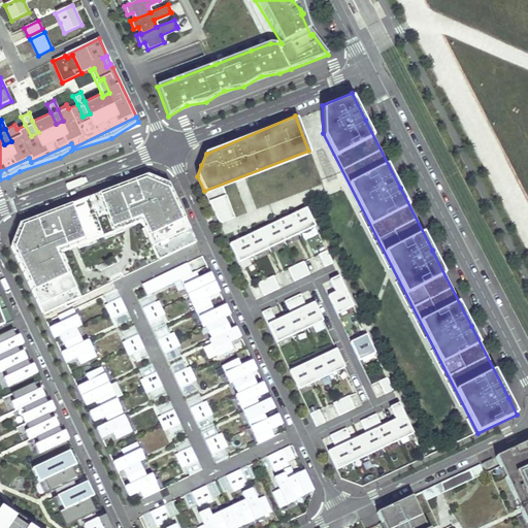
[(53,213),(20,226),(10,248),(41,311),(80,297),(62,254),(139,225),(158,259),(196,240),(168,186),(146,177),(109,192),(107,193),(55,212),(53,213)]
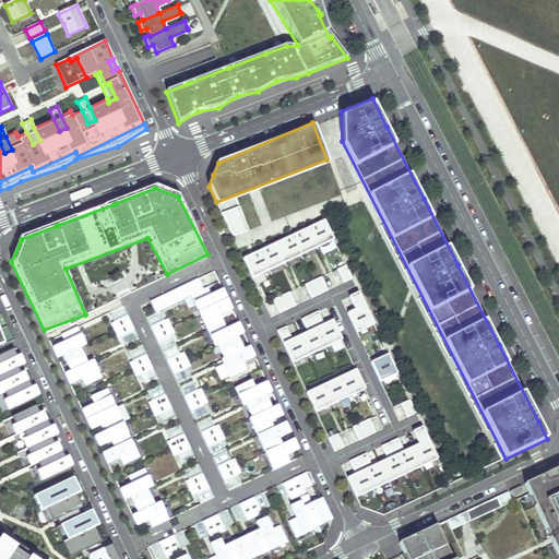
[(237,206),(222,214),(233,237),(248,230),(237,206)]
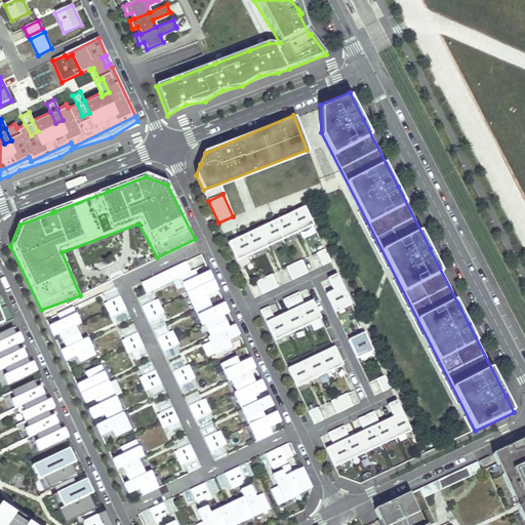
[(236,238),(228,242),(236,260),(313,224),(304,206),(299,208),(286,214),(268,224),(249,232),(236,238)]
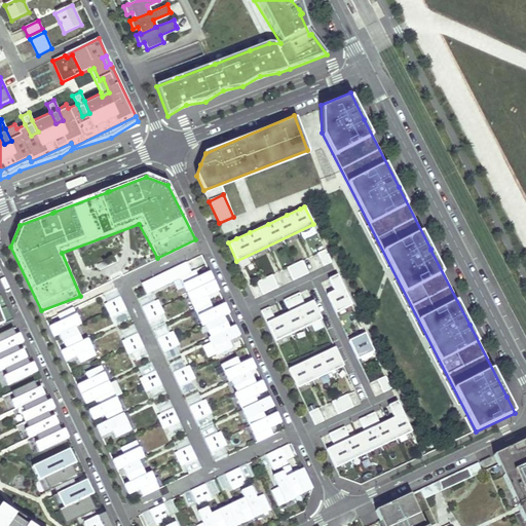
[(326,251),(317,255),(324,267),(332,263),(326,251)]
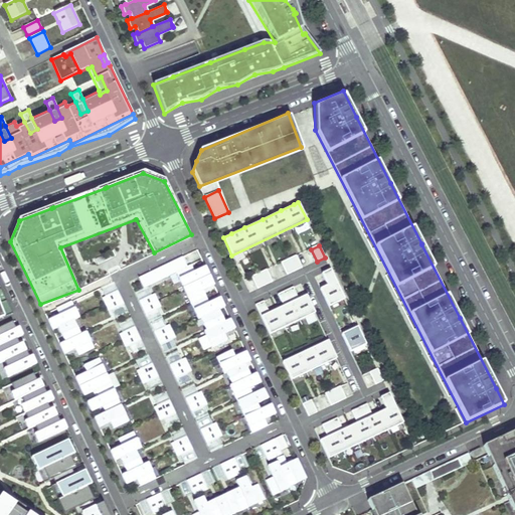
[(297,255),(282,264),(287,276),(302,269),(297,255)]
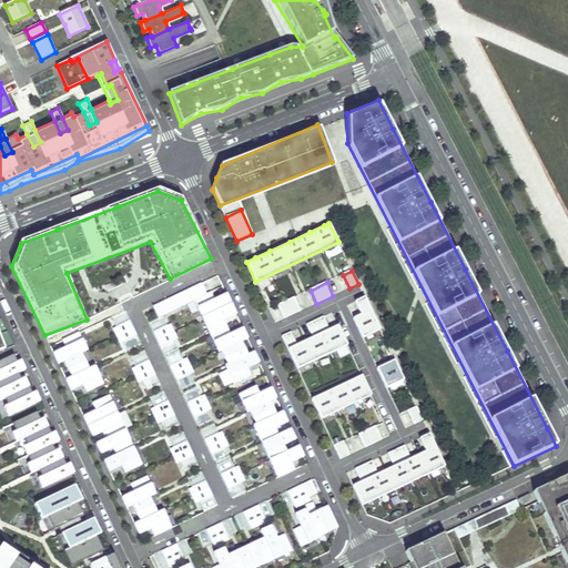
[(212,296),(210,291),(192,300),(217,354),(221,352),(225,363),(222,364),(232,385),(250,376),(246,368),(259,363),(252,350),(246,353),(241,341),(246,338),(241,325),(230,331),(225,318),(235,314),(224,291),(212,296)]
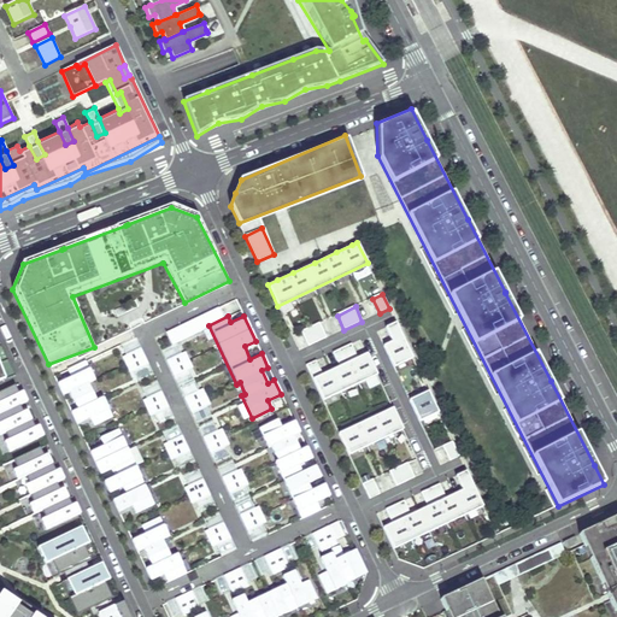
[(319,323),(301,331),(309,347),(327,339),(319,323)]
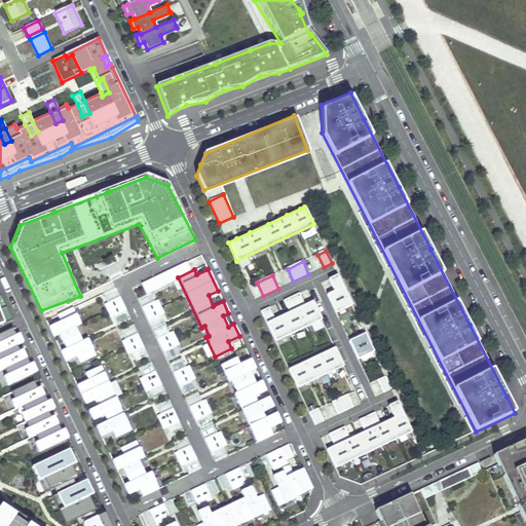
[(338,275),(329,279),(335,292),(333,293),(328,295),(336,313),(352,306),(338,275)]
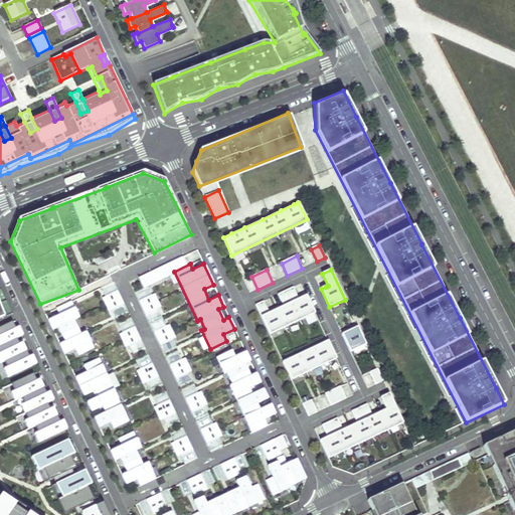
[(264,302),(255,306),(270,335),(315,314),(307,296),(305,297),(299,300),(294,288),(279,295),(284,307),(281,308),(272,312),(270,314),(264,302)]
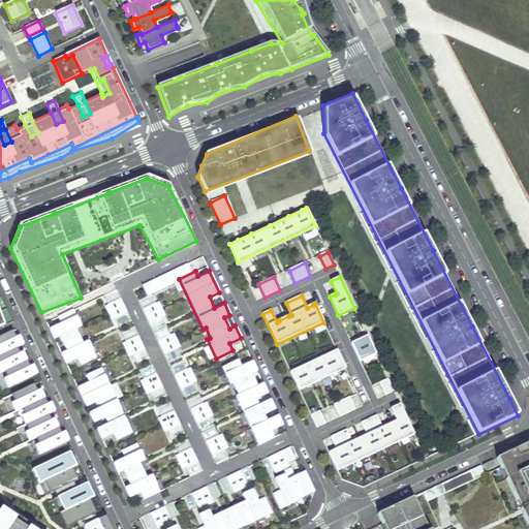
[(127,311),(121,298),(105,305),(112,318),(127,311)]
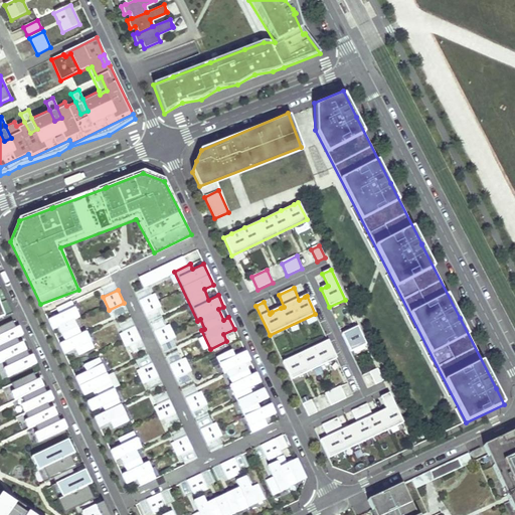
[(160,306),(154,293),(139,300),(145,313),(160,306)]
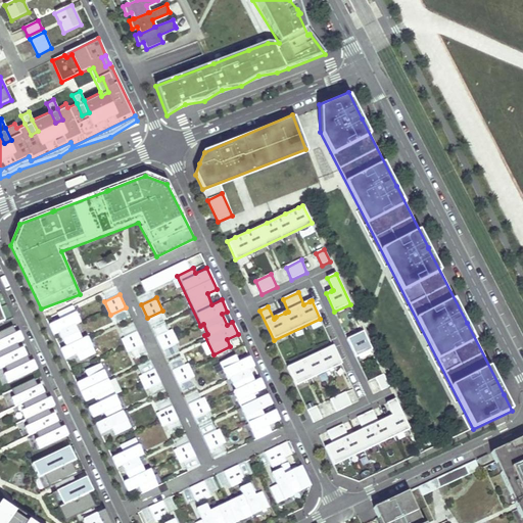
[(62,316),(48,324),(54,336),(59,333),(64,345),(59,347),(66,364),(76,359),(78,363),(96,353),(86,334),(81,337),(76,325),(81,323),(73,305),(60,312),(62,316)]
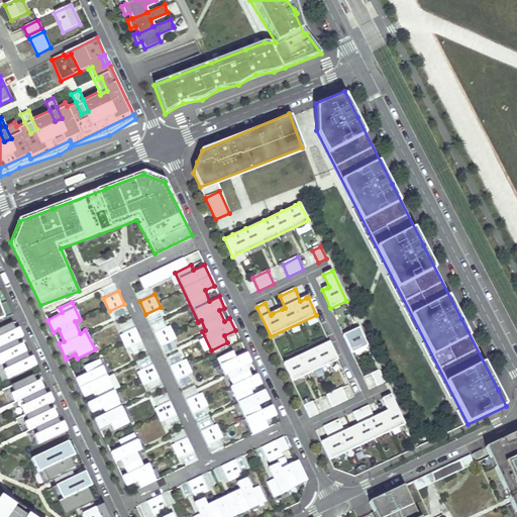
[(9,382),(38,369),(34,359),(30,362),(24,347),(20,348),(17,342),(24,339),(20,331),(17,332),(16,330),(14,325),(0,331),(0,369),(6,366),(9,373),(5,374),(9,382)]
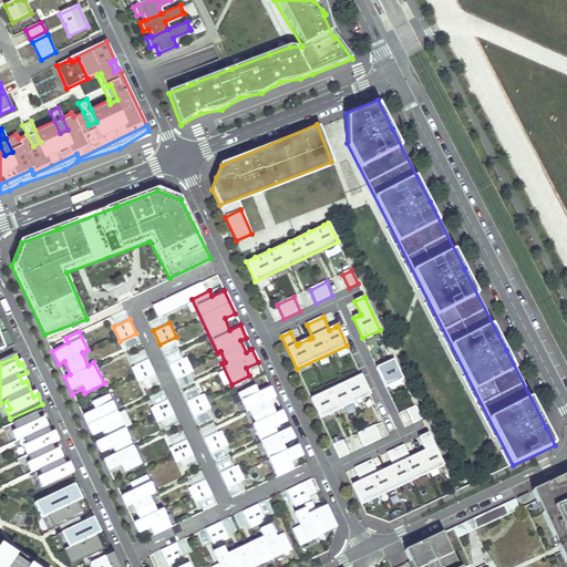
[(193,371),(186,358),(169,366),(176,379),(193,371)]
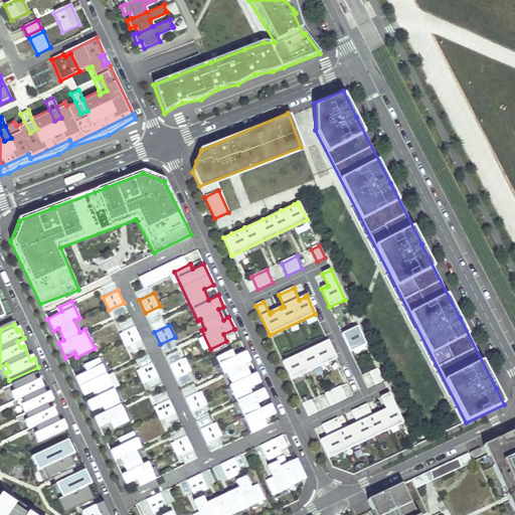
[(345,332),(341,334),(350,351),(366,344),(357,326),(345,332)]
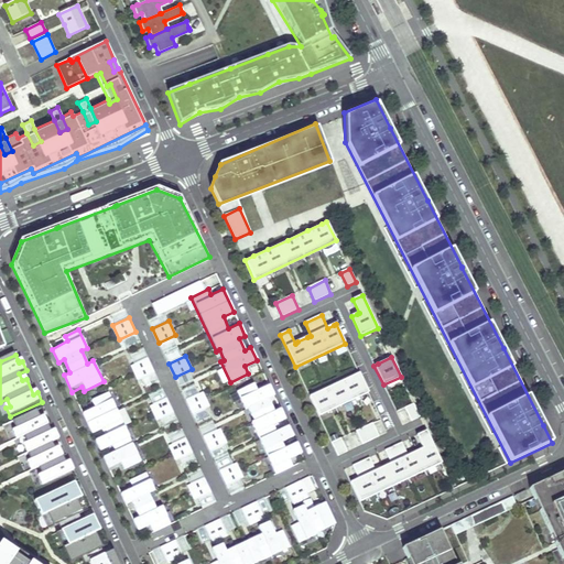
[(154,371),(148,358),(131,366),(138,379),(154,371)]
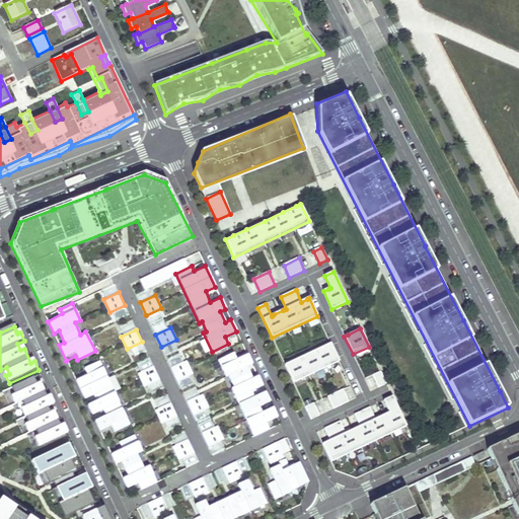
[(292,361),(285,364),(293,382),(339,361),(330,343),(318,349),(306,354),(292,361)]
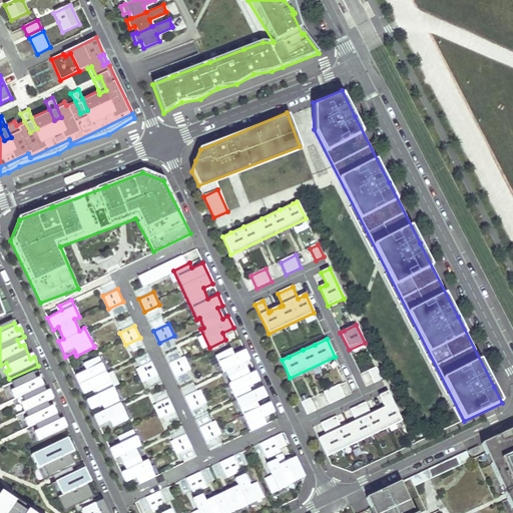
[(230,348),(214,355),(222,373),(225,372),(229,381),(227,382),(249,432),(268,424),(264,417),(274,412),(269,401),(259,406),(257,402),(267,397),(262,385),(251,390),(249,386),(260,381),(253,370),(248,373),(243,363),(249,360),(243,348),(232,353),(230,348)]
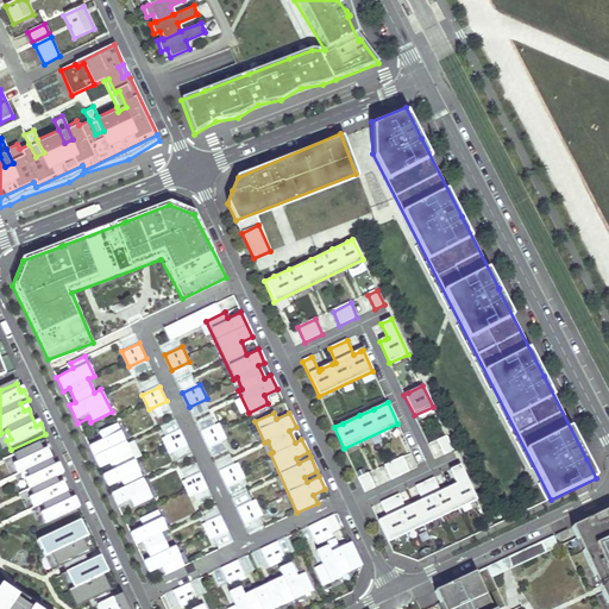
[(88,444),(118,510),(131,504),(132,508),(152,500),(117,422),(99,431),(101,438),(88,444)]
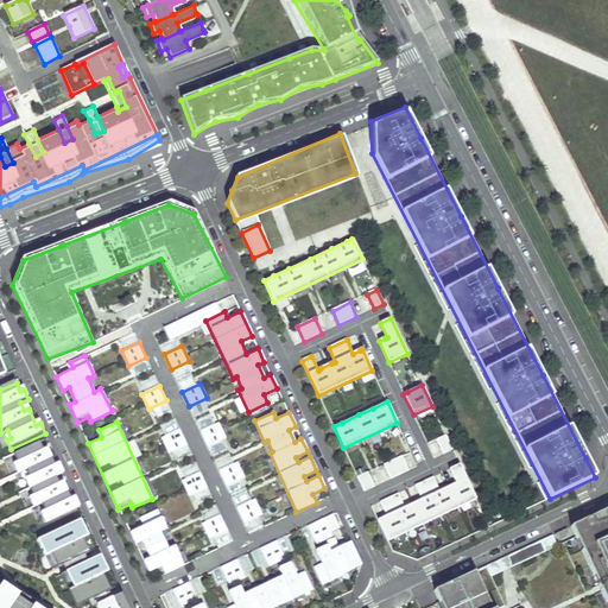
[(226,437),(219,422),(201,430),(208,445),(226,437)]
